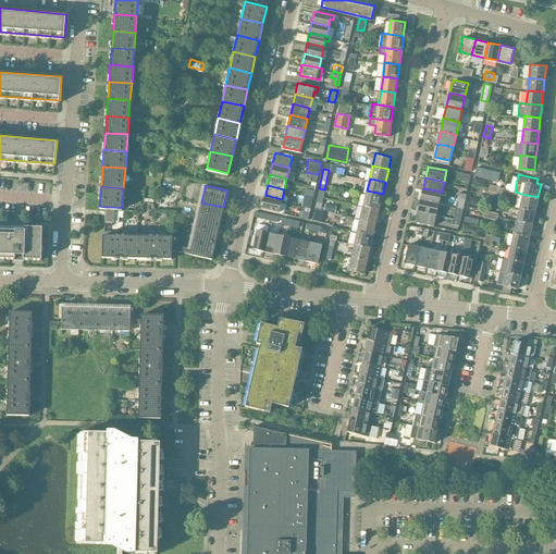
[(313,196),(314,189),(306,187),(305,194),(308,195),(313,196)]
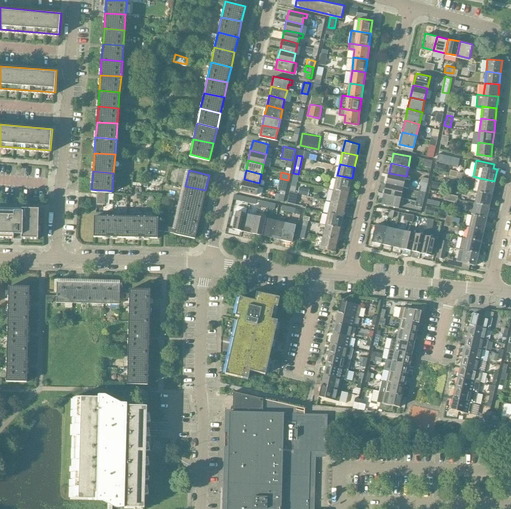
[(403,186),(406,176),(389,173),(387,182),(403,186)]
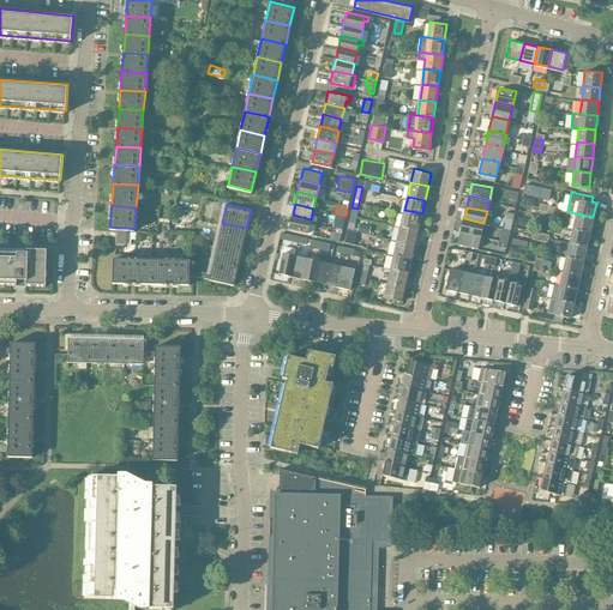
[(419,228),(422,213),(404,210),(401,224),(419,228)]
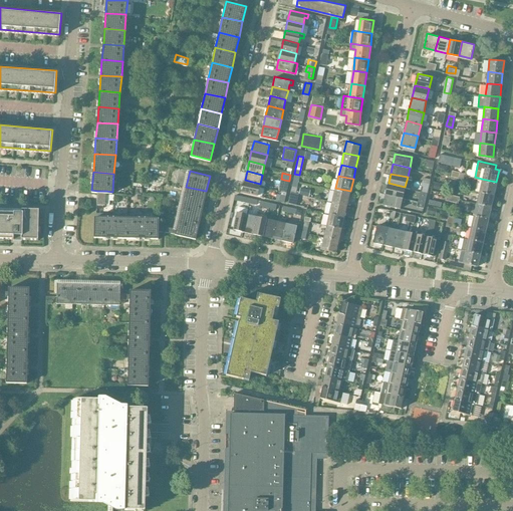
[(494,194),(496,182),(482,179),(480,191),(494,194)]
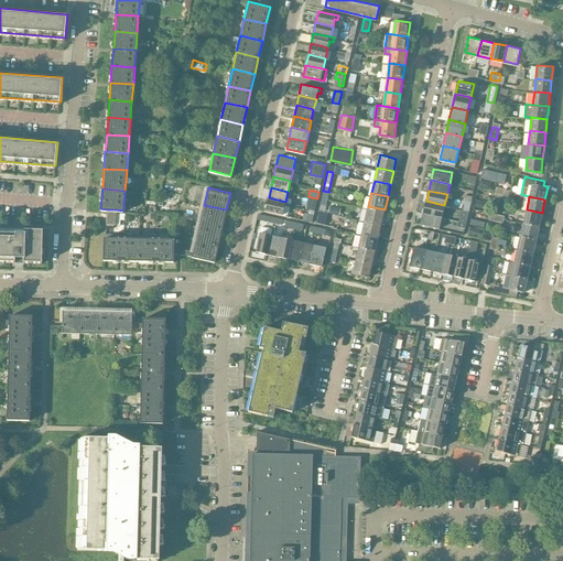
[(290,206),(284,205),(285,202),(269,197),(266,208),(285,214),(285,213),(289,213),(290,206)]
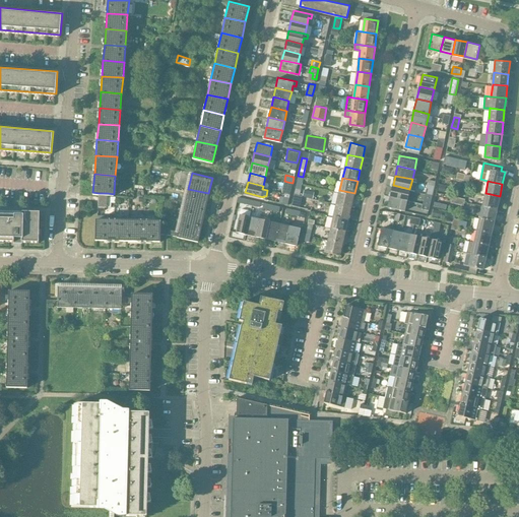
[(432,194),(434,184),(428,183),(426,193),(432,194)]
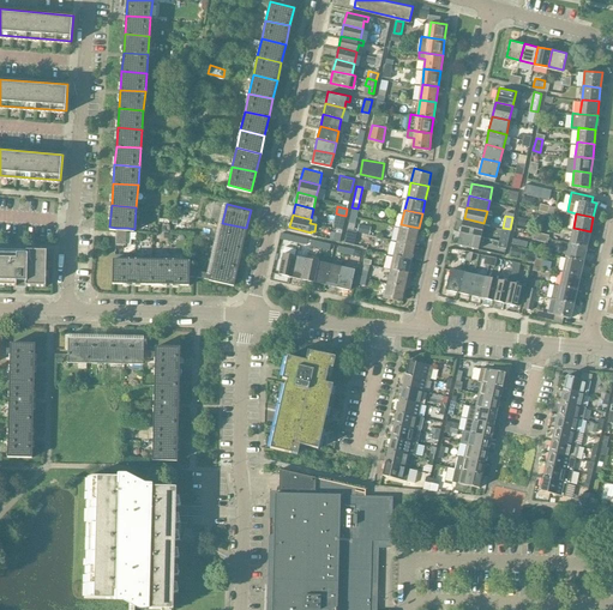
[(481,235),(484,223),(464,218),(461,230),(481,235)]
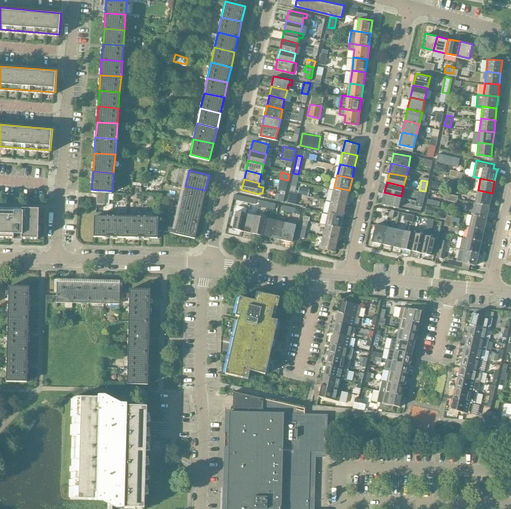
[(292,202),(296,186),(291,184),(287,201),(292,202)]
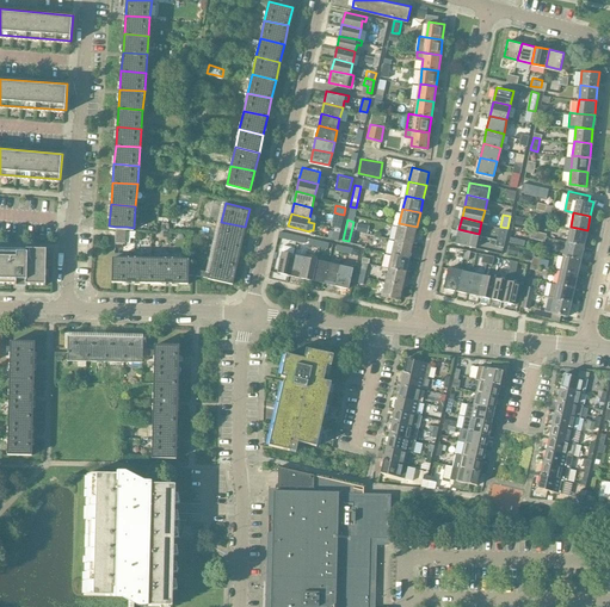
[(241,246),(245,227),(221,222),(216,240),(241,246)]
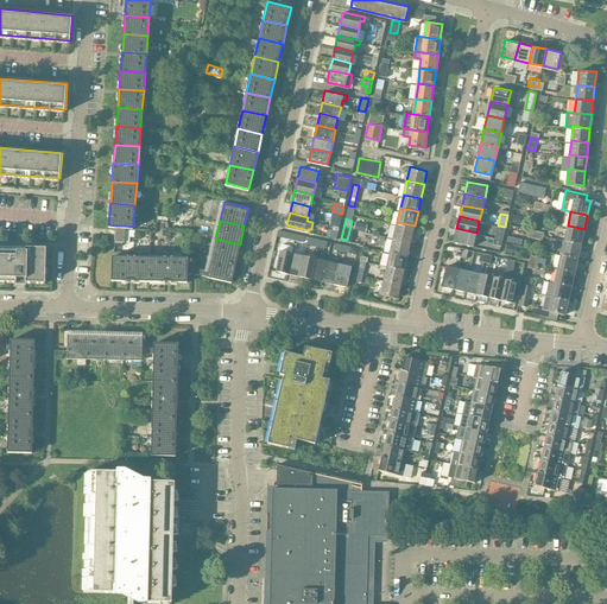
[(411,240),(415,226),(397,222),(393,236),(411,240)]
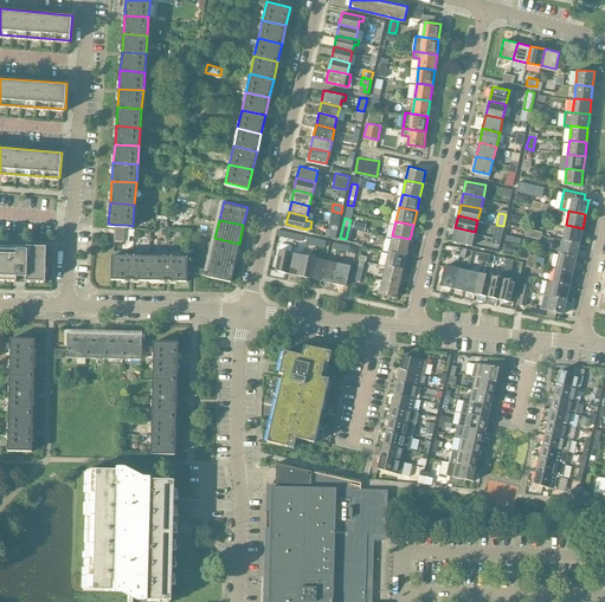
[(124,239),(126,225),(115,225),(115,239),(124,239)]
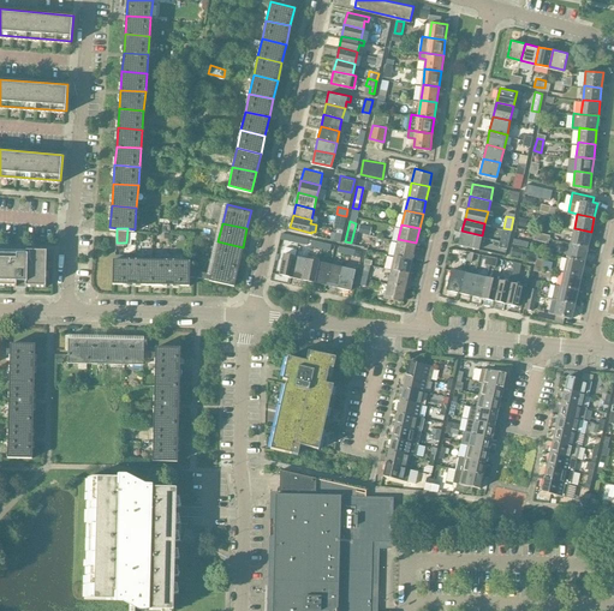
[(508,241),(511,229),(504,228),(501,239),(508,241)]
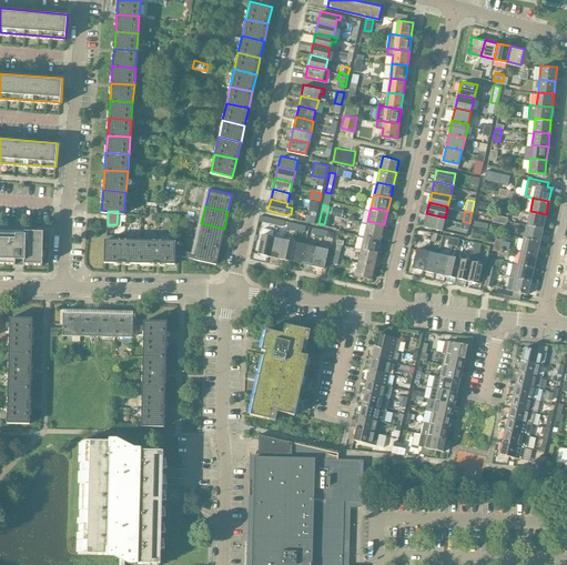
[(543,228),(546,214),(530,211),(527,223),(543,228)]
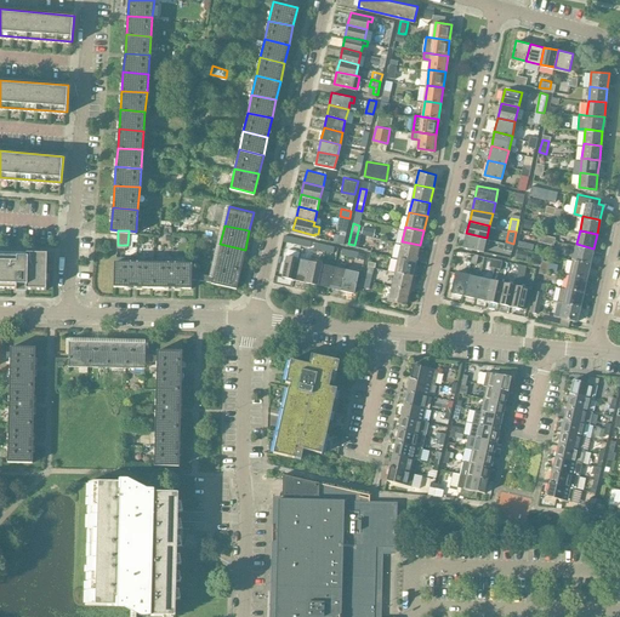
[(484,250),(487,238),(466,233),(464,245),(484,250)]
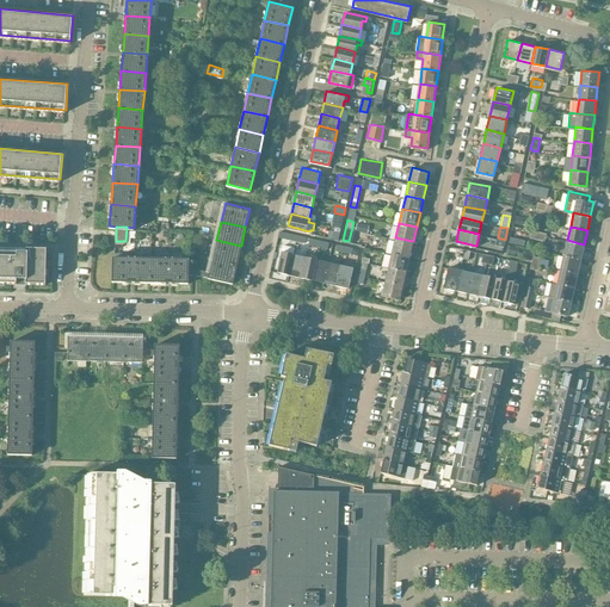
[(411,254),(413,241),(395,237),(393,251),(411,254)]
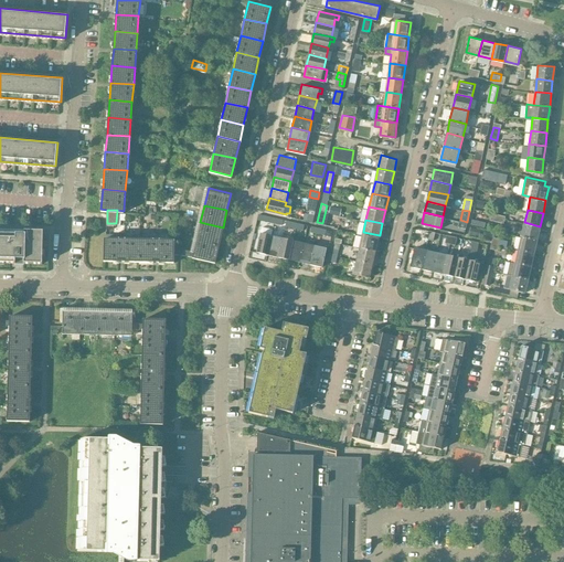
[(219,244),(223,228),(200,222),(197,239),(219,244)]
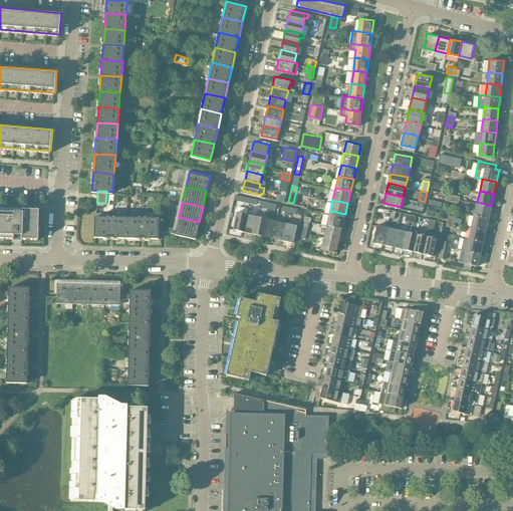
[(488,217),(491,206),(477,202),(474,214),(488,217)]
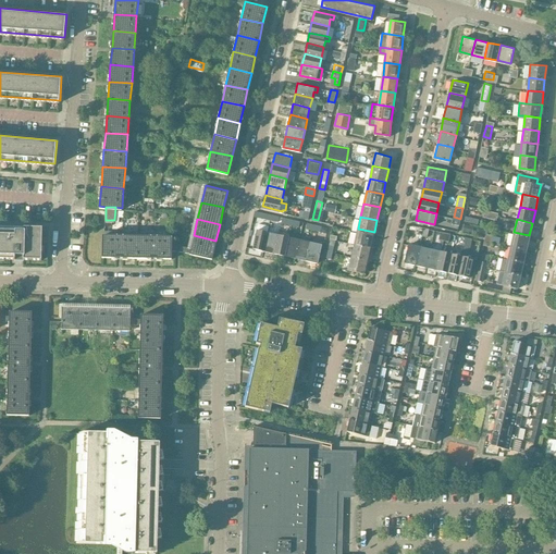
[(465,222),(464,230),(472,232),(474,224),(465,222)]
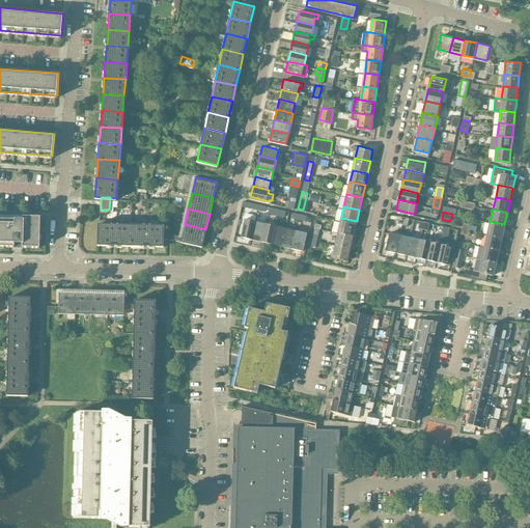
[(0,244),(39,246),(40,215),(0,214),(0,244)]
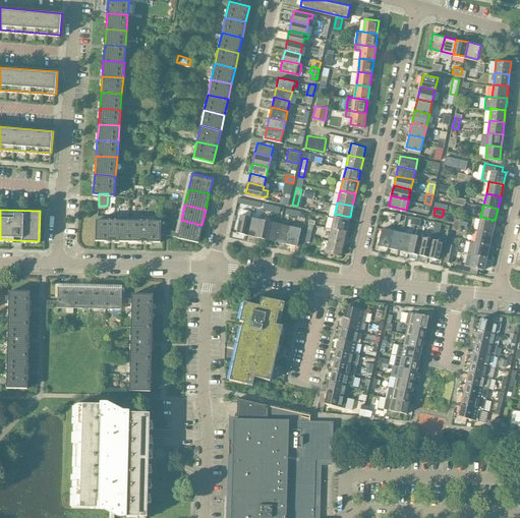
[(247,233),(250,216),(240,214),(236,230),(247,233)]
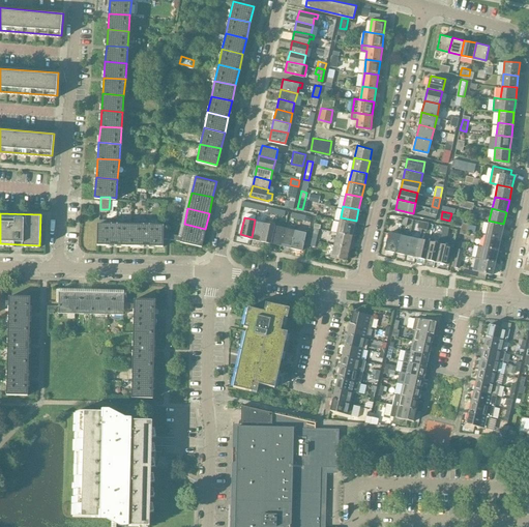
[(271,241),(275,225),(276,221),(266,217),(265,222),(261,239),(271,241)]
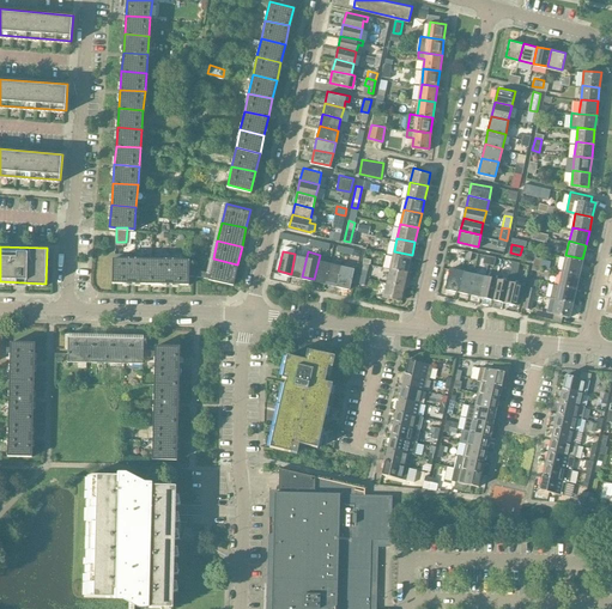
[(408,270),(412,255),(394,251),(391,267),(408,270)]
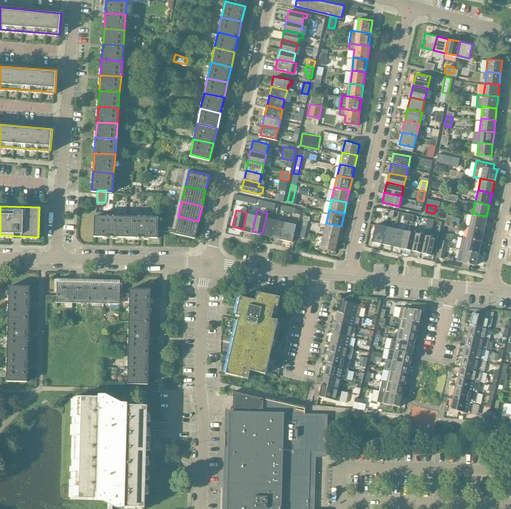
[(252,231),(256,214),(246,212),(243,229),(252,231)]
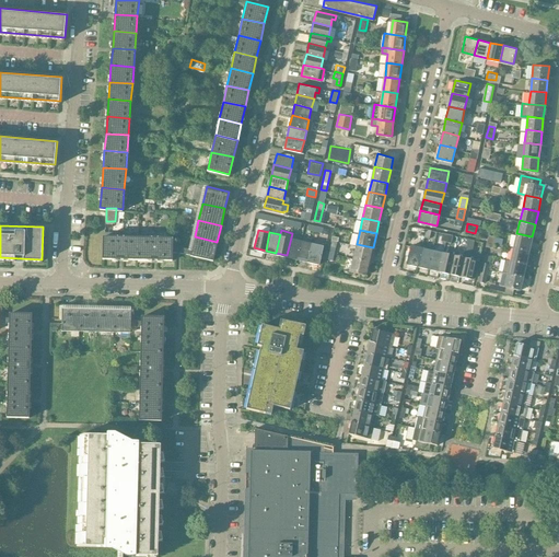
[(502,243),(503,238),(489,233),(487,240),(495,241),(502,243)]
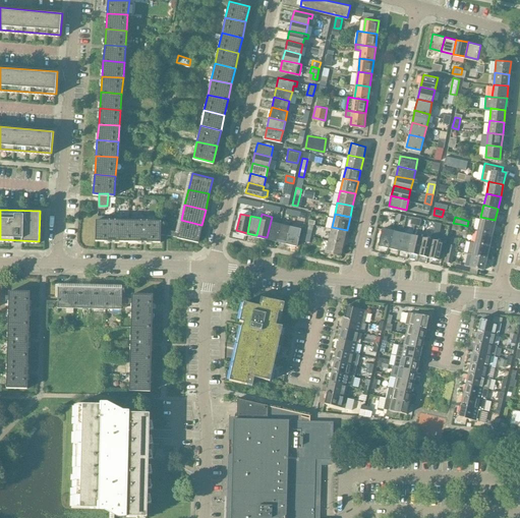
[(493,232),(495,220),(480,217),(478,229),(493,232)]
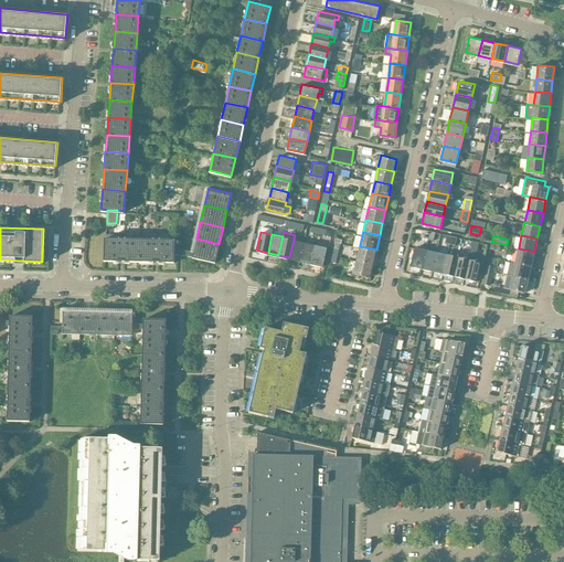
[(121,260),(121,237),(105,236),(104,260),(121,260)]
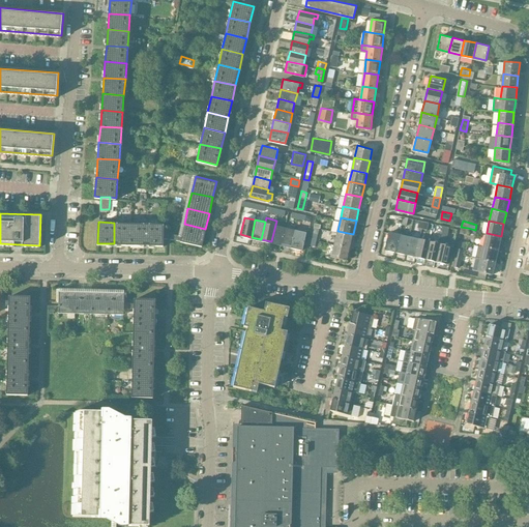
[(130,243),(130,223),(114,223),(114,243),(130,243)]
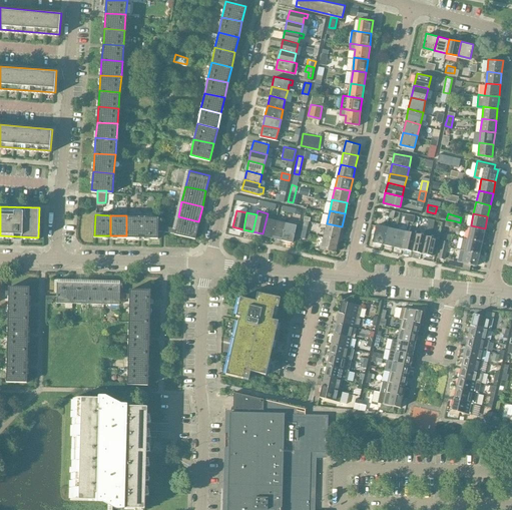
[(142,236),(142,215),(126,215),(126,235),(142,236)]
